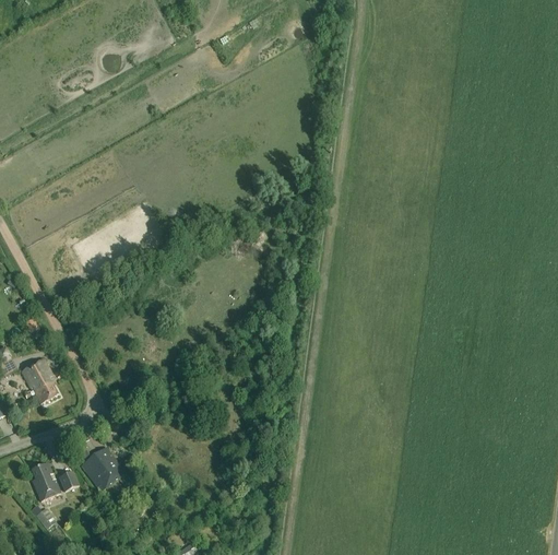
[(28,326),(36,321),(33,316),(25,320),(28,326)]
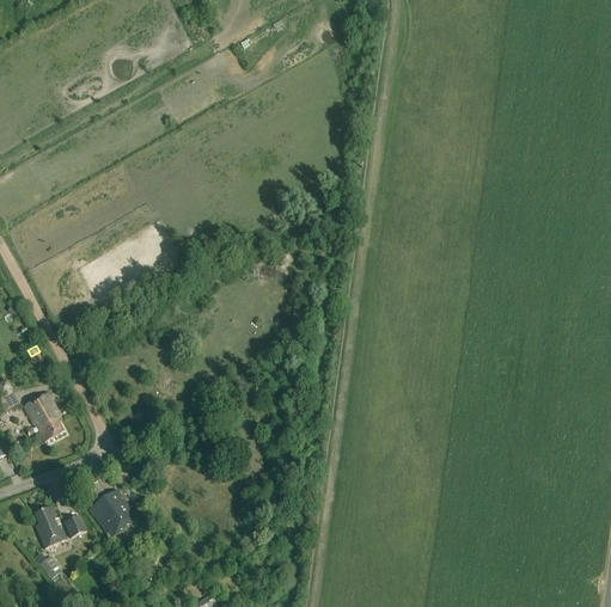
[(0,403),(2,409),(18,399),(5,375),(0,378),(0,403)]
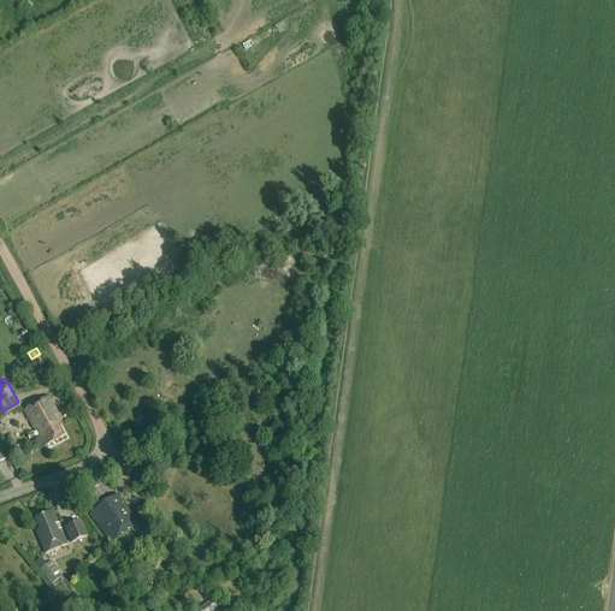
[(45,444),(65,433),(54,414),(58,411),(48,393),(23,407),(35,429),(36,429),(45,444)]
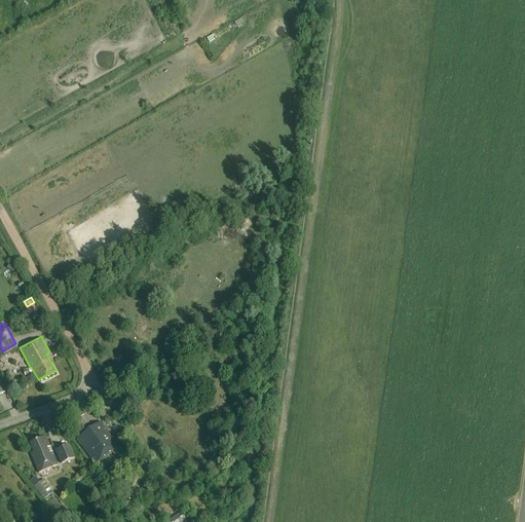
[(95,460),(117,443),(99,419),(91,424),(80,433),(76,436),(95,460)]
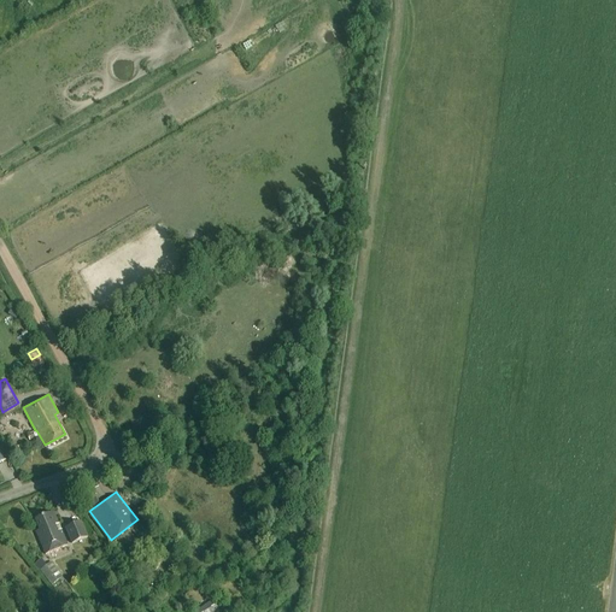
[(45,549),(66,540),(60,527),(56,529),(53,522),(57,521),(53,510),(35,517),(40,528),(36,529),(45,549)]
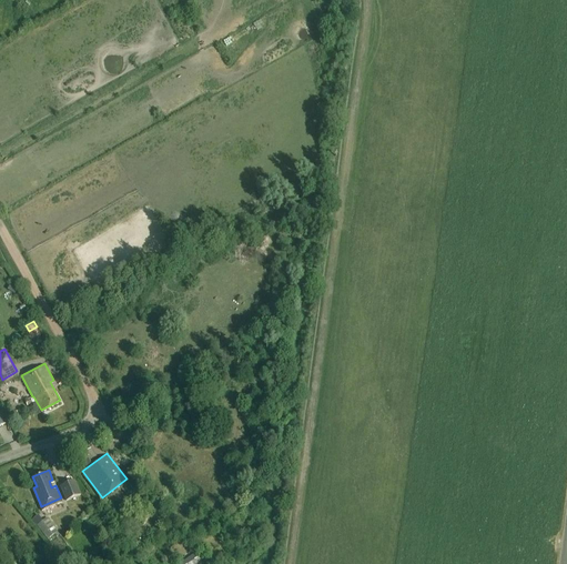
[(80,492),(73,477),(59,484),(66,497),(80,492)]
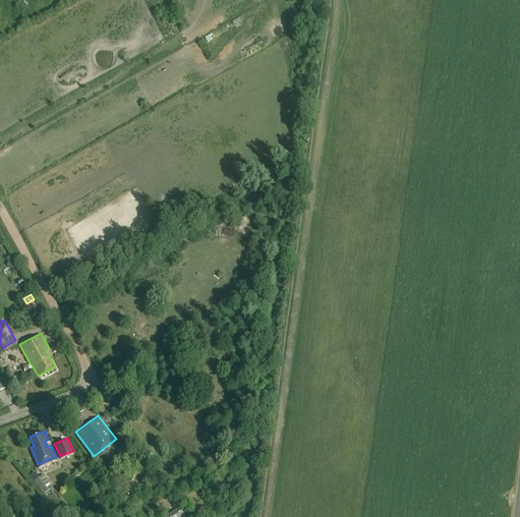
[(98,454),(93,457),(104,473),(109,469),(98,454)]
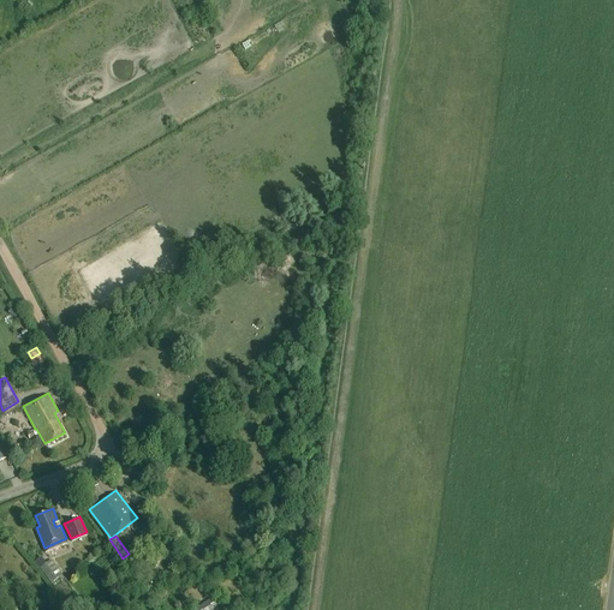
[(61,570),(49,557),(40,566),(51,579),(61,570)]
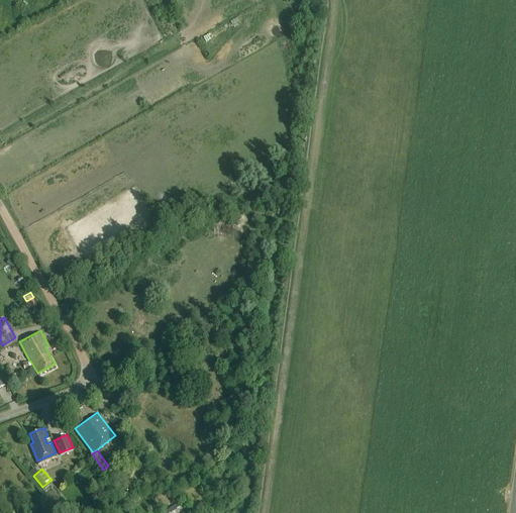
[(165,512),(186,512),(177,500),(163,509),(165,512)]
